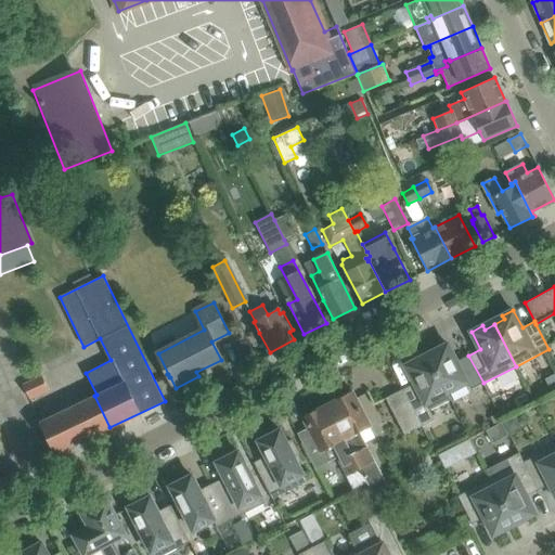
[(438,352),(428,358),(450,400),(451,399),(447,392),(467,383),(470,389),(483,383),(468,356),(456,361),(448,344),(437,349),(438,352)]
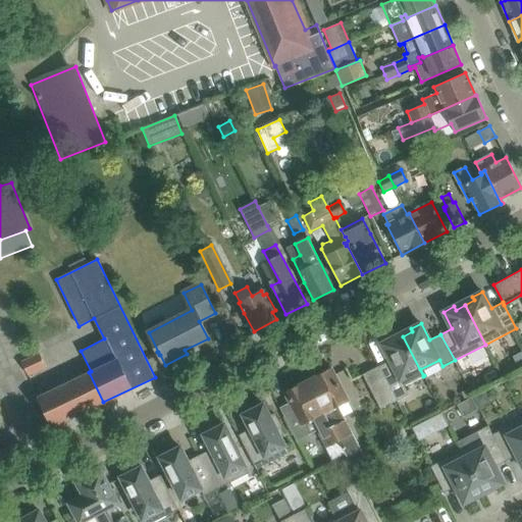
[(390,360),(378,366),(397,401),(408,395),(404,386),(423,376),(403,336),(394,342),(392,337),(381,344),(390,360)]
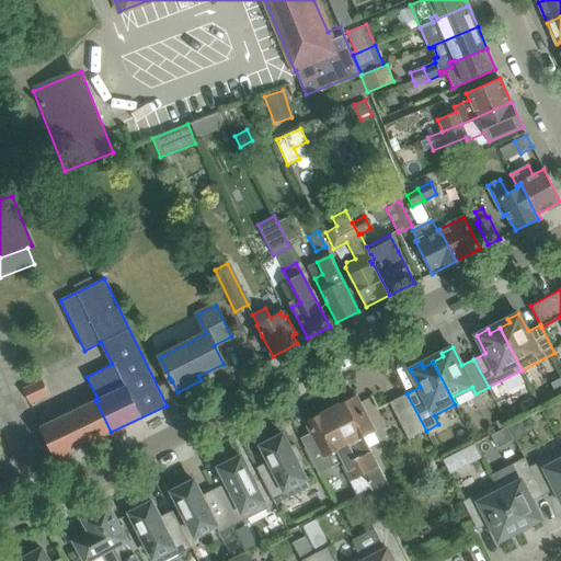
[(22,389),(30,404),(48,396),(42,380),(22,389)]
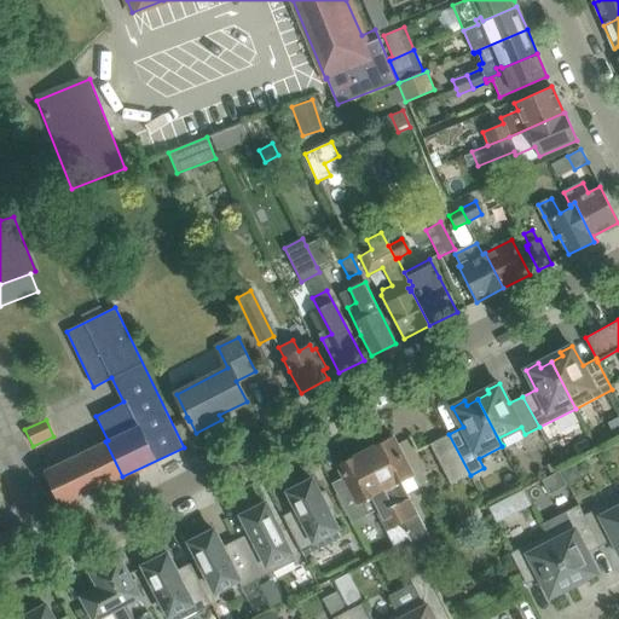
[(470,475),(449,434),(429,444),(451,485),(470,475)]
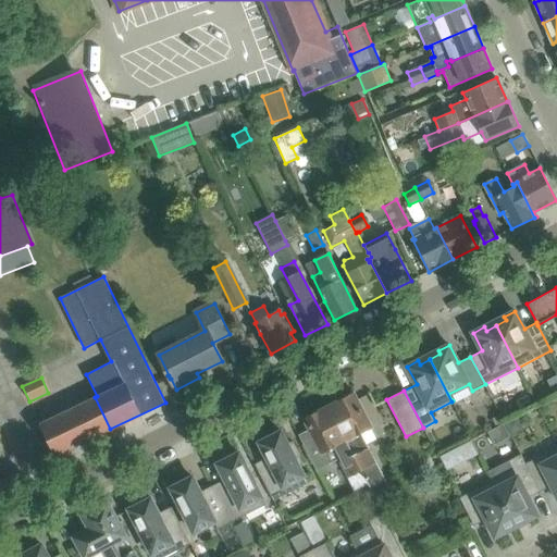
[(375,438),(353,394),(329,406),(362,470),(363,472),(364,477),(373,493),(387,486),(366,444),(375,438)]
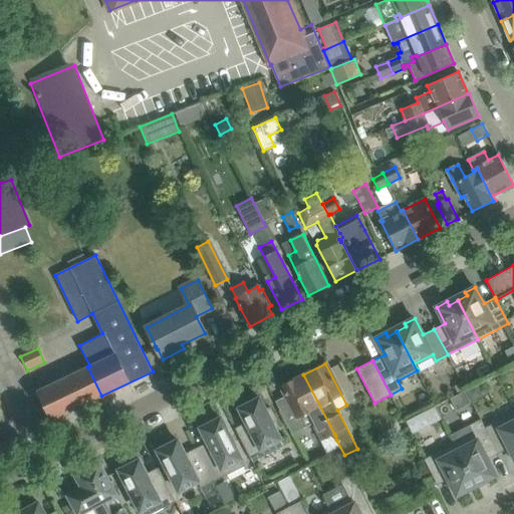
[(38,392),(43,402),(51,420),(101,396),(87,366),(38,392)]
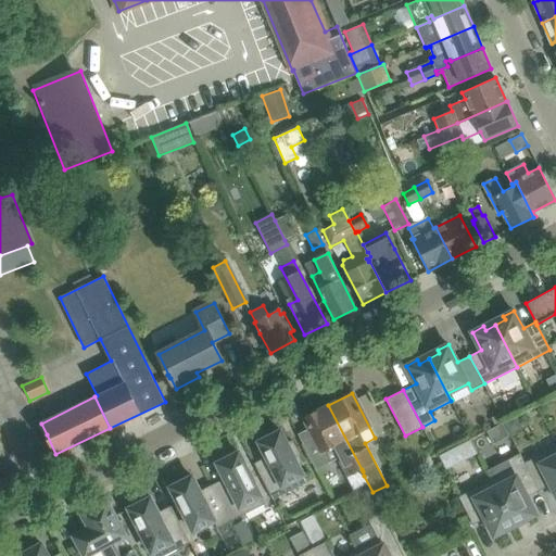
[(328,405),(304,418),(321,451),(310,456),(317,469),(339,458),(349,476),(361,469),(364,476),(363,471),(362,469),(328,405)]
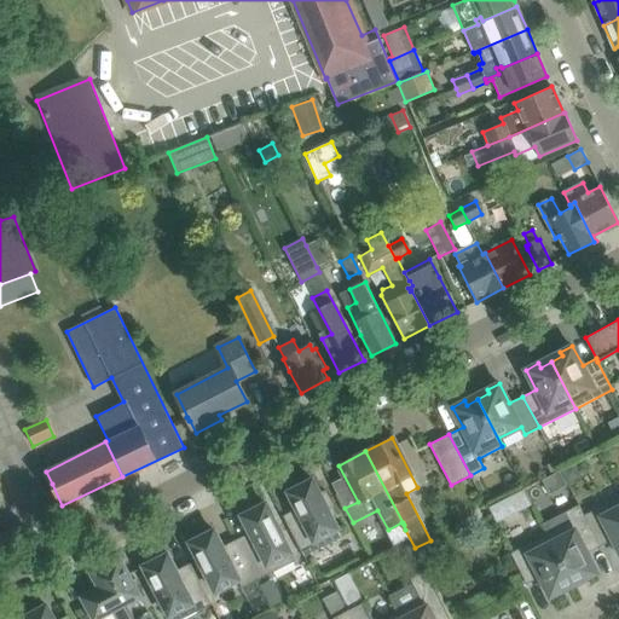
[(557,461),(549,466),(553,474),(561,469),(557,461)]
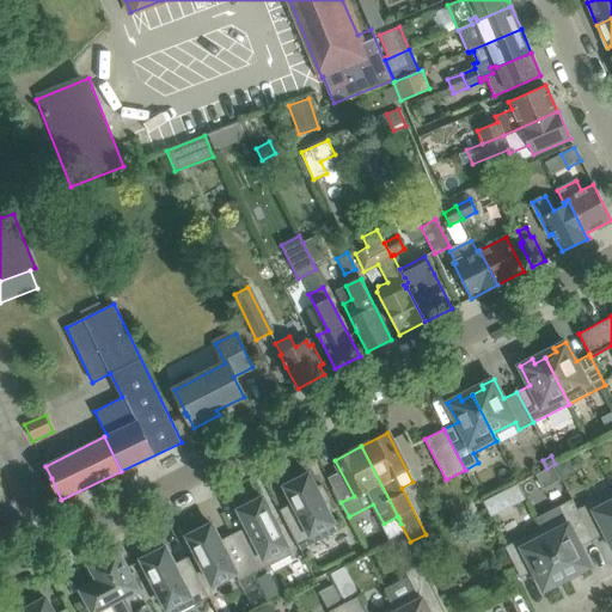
[(555,465),(562,478),(574,471),(568,458),(555,465)]
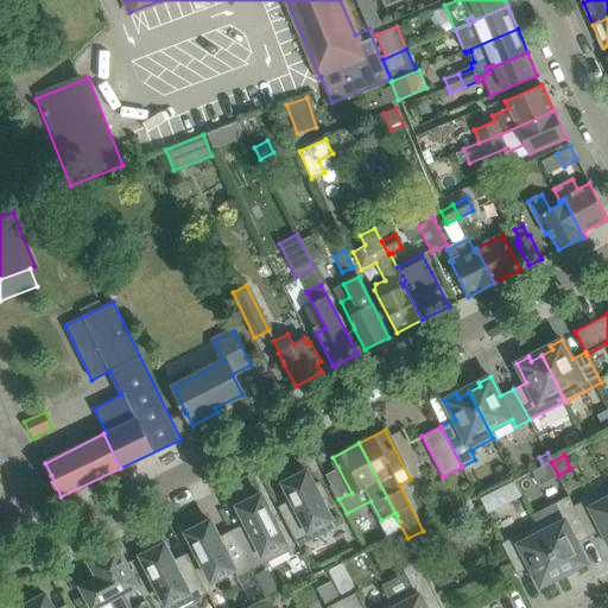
[(279,506),(278,506),(298,546),(336,527),(322,500),(328,498),(320,481),(314,485),(306,470),(283,483),(295,506),(283,512),(279,506)]
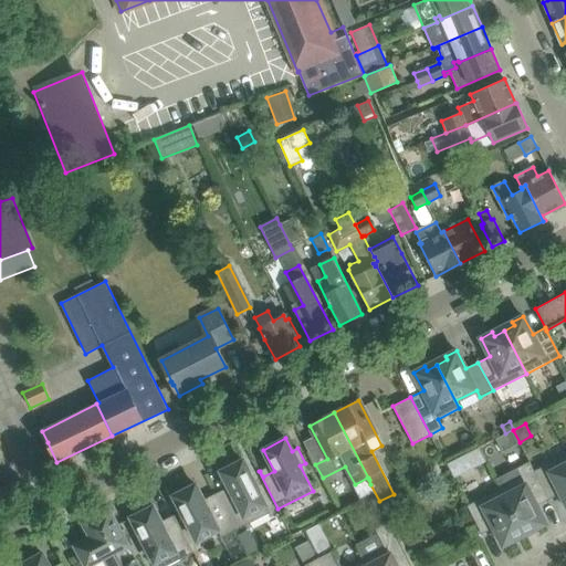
[(478,448),(446,463),(452,477),(484,460),(478,448)]
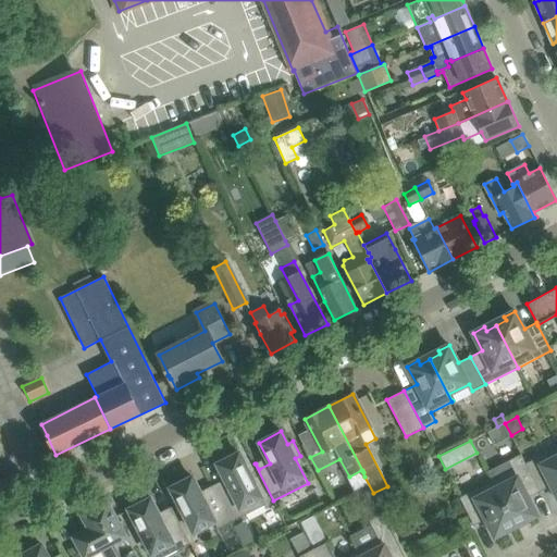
[(556,447),(525,463),(540,492),(552,485),(556,496),(556,447)]
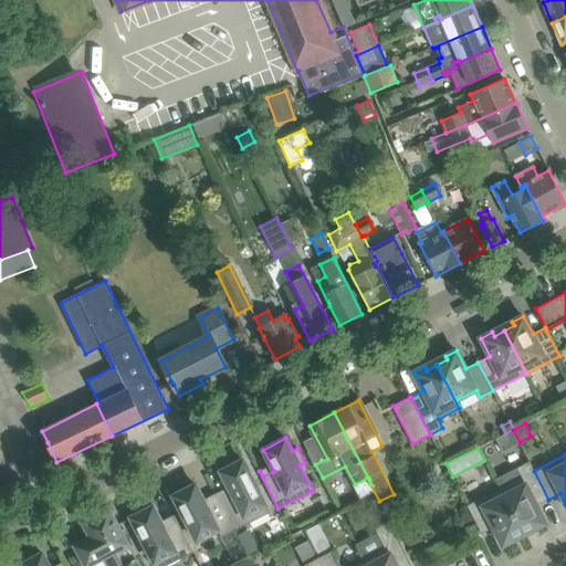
[(232,493),(220,499),(236,531),(270,513),(243,460),(221,471),(232,493)]
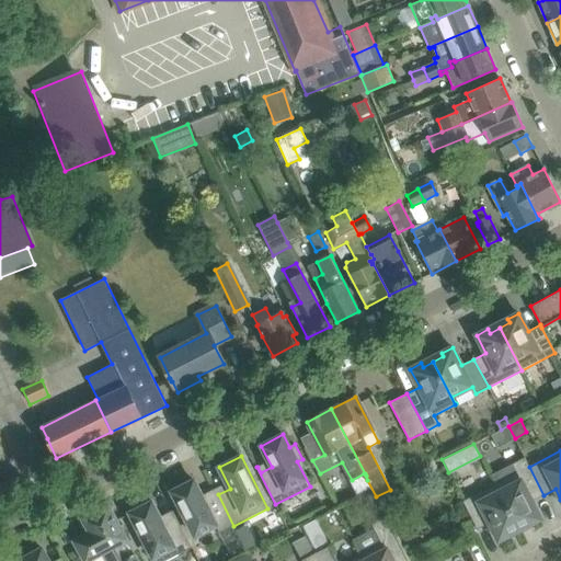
[(524,458),(492,474),(496,484),(518,527),(528,522),(529,525),(541,519),(531,501),(544,495),(529,467),(524,458)]
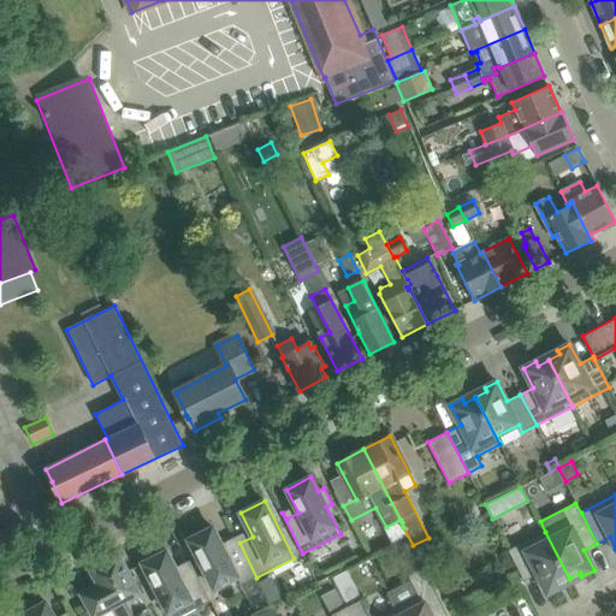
[(213,527),(189,539),(214,588),(237,578),(241,586),(256,578),(240,543),(236,537),(235,537),(238,544),(225,550),(213,527)]
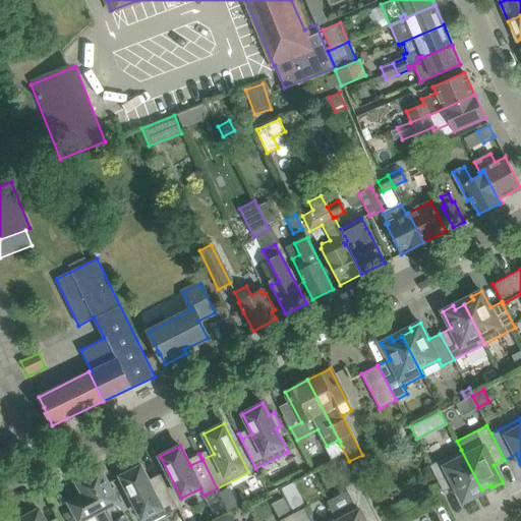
[(481,489),(461,450),(429,465),(443,491),(454,485),(463,503),(473,497),(472,494),(481,489)]
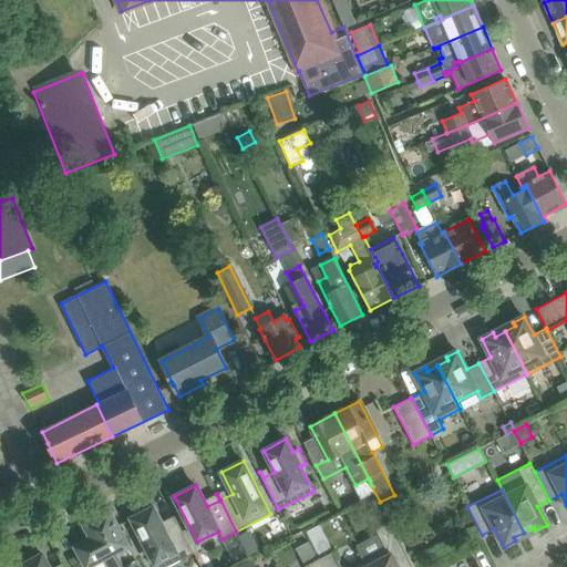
[(153,507),(131,518),(137,532),(133,534),(140,548),(145,546),(155,566),(166,566),(193,554),(174,516),(173,517),(176,523),(164,528),(153,507)]
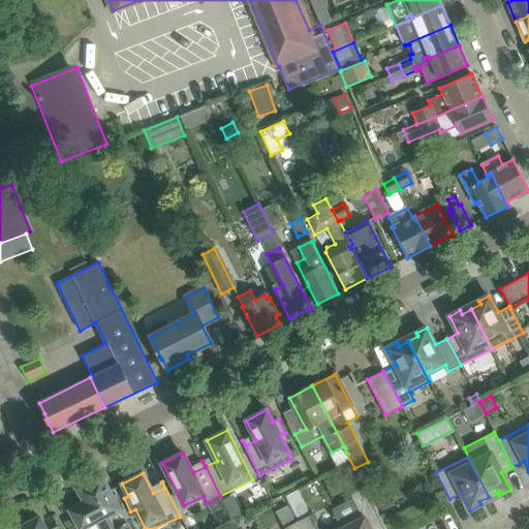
[(130,528),(102,477),(79,490),(85,502),(70,511),(79,528),(84,528),(96,523),(99,528),(130,528)]
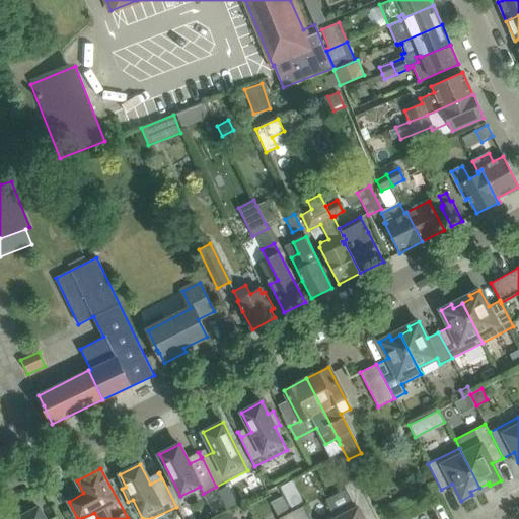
[(344,485),(354,503),(334,513),(337,518),(378,518),(358,477),(344,485)]
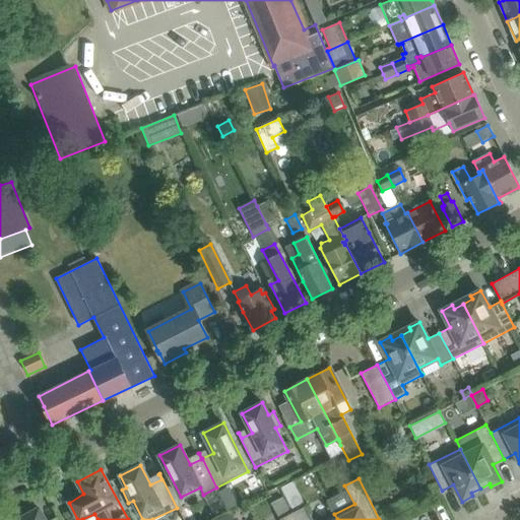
[(313,519),(306,506),(293,513),(296,519),(337,519),(334,514),(322,519),(313,519)]
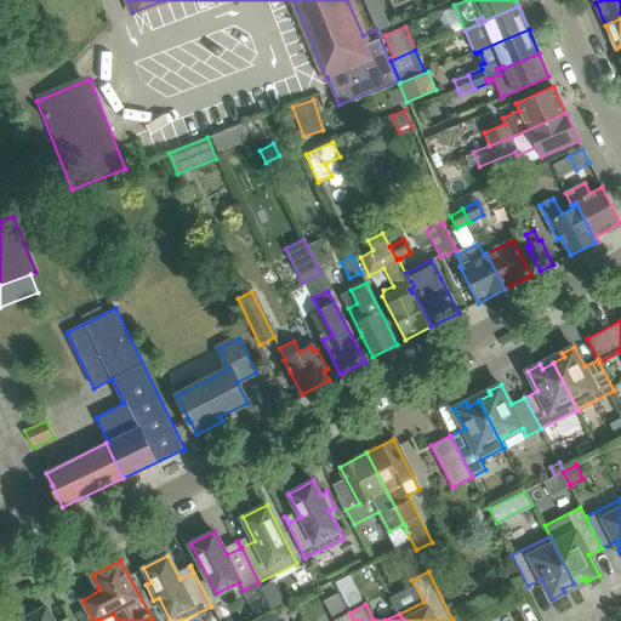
[(22,620),(72,620),(69,616),(68,617),(69,620),(53,620),(46,608),(22,620)]
